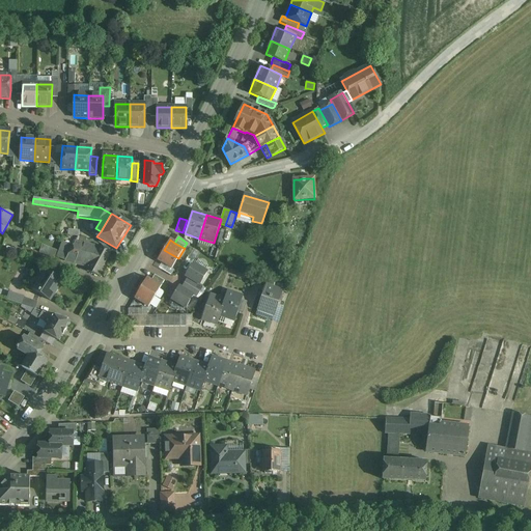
[(96,249),(74,244),(65,261),(88,269),(87,271),(98,276),(109,252),(99,249),(96,249)]
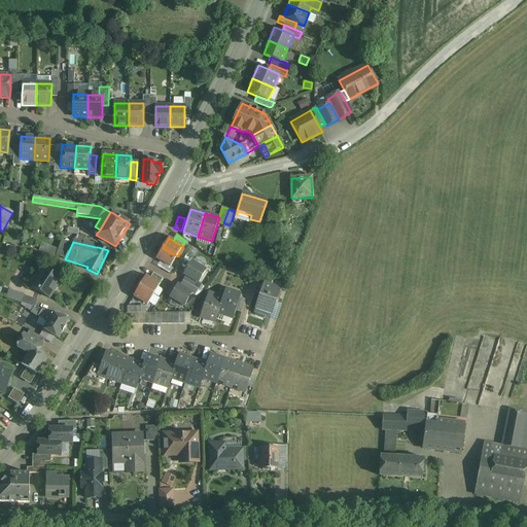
[(177,256),(163,248),(156,258),(161,261),(169,267),(170,267),(177,256)]
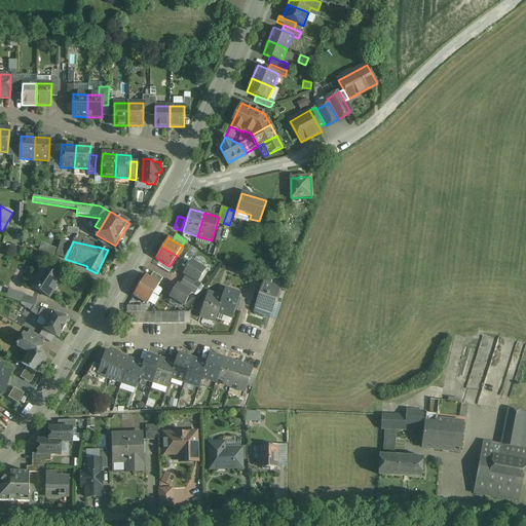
[(168,266),(160,261),(157,266),(165,271),(168,266)]
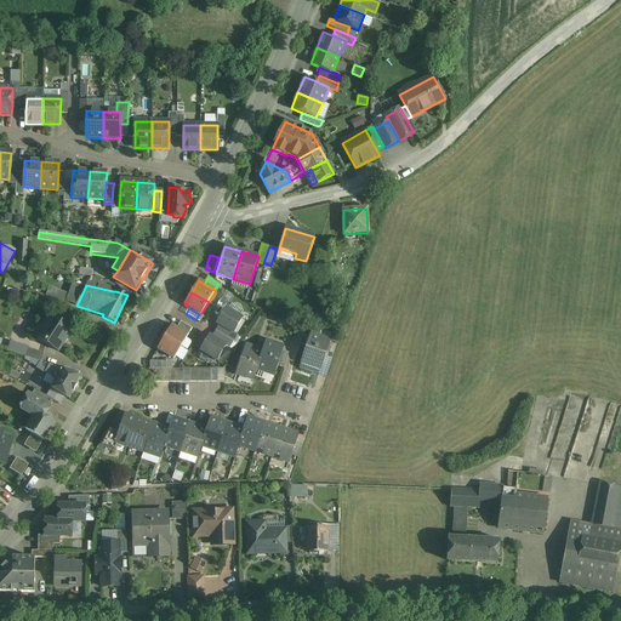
[(243,319),(226,308),(217,323),(222,326),(215,339),(224,345),(228,339),(232,332),(233,334),(243,319)]
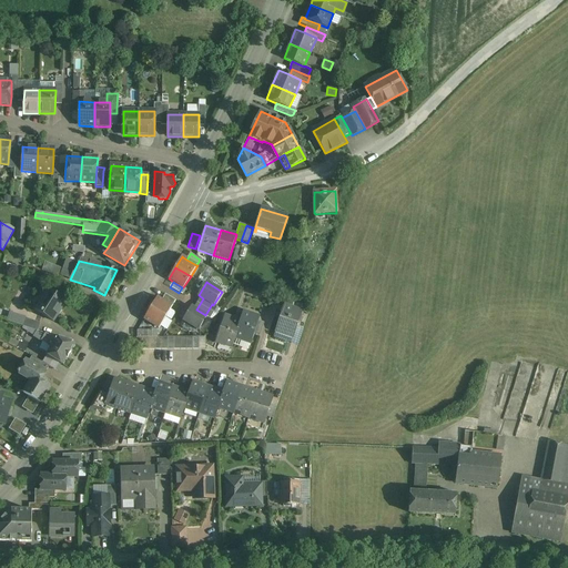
[(67,302),(47,288),(33,310),(53,322),(59,314),(57,314),(64,301),(67,302)]
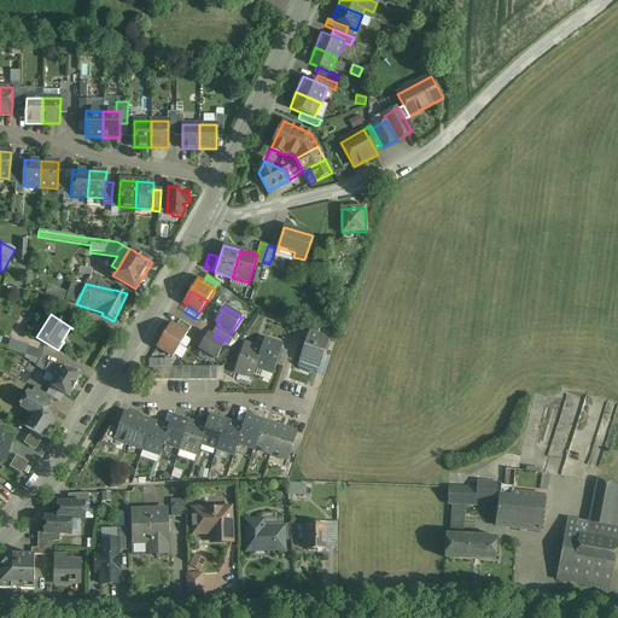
[(190,326),(180,320),(176,326),(186,332),(190,326)]
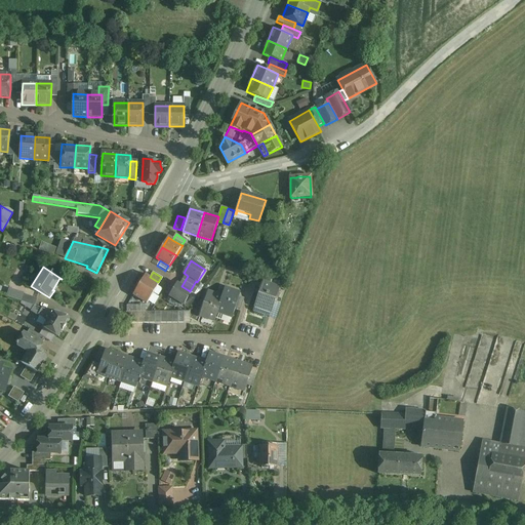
[(150,277),(146,275),(139,285),(153,293),(159,283),(158,282),(150,277)]
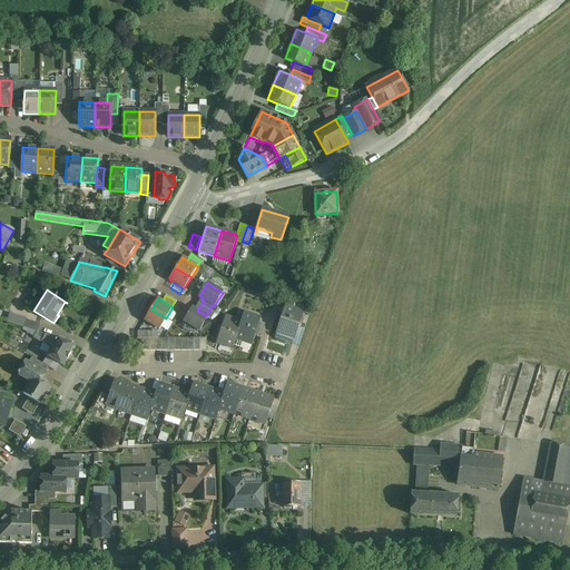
[(303,313),(285,307),(276,333),(294,338),(296,332),(303,313)]
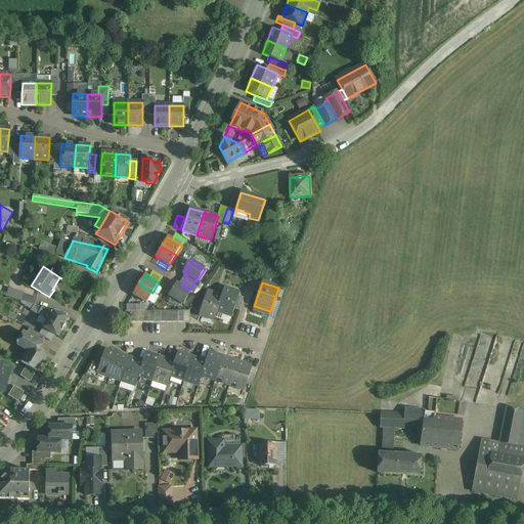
[(181,286),(176,284),(169,296),(183,304),(190,292),(189,291),(181,286)]
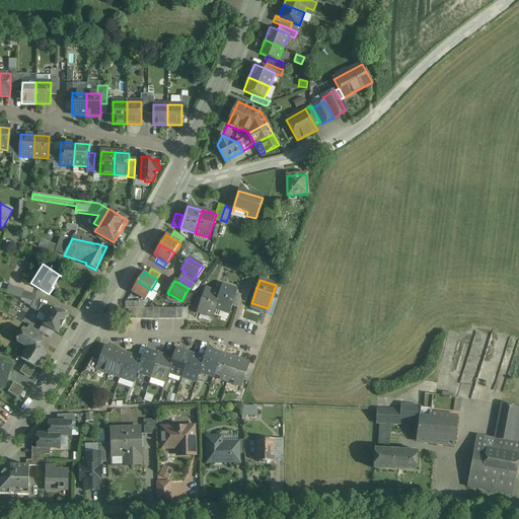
[(151,290),(138,282),(131,292),(145,300),(151,290)]
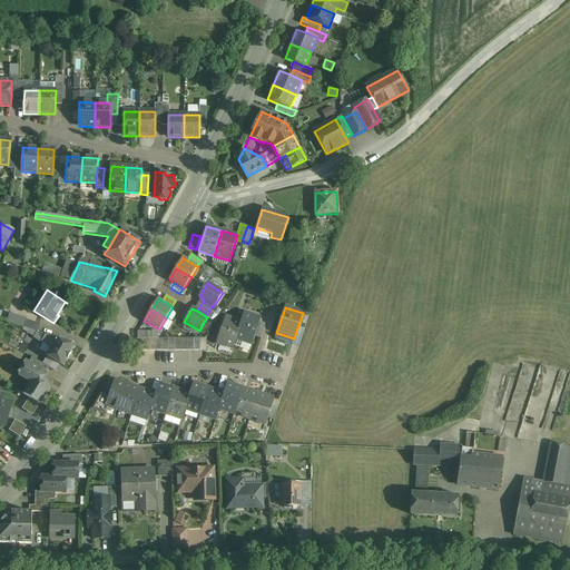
[(261,318),(245,314),(242,323),(236,340),(252,344),(255,334),(259,322),(261,318)]
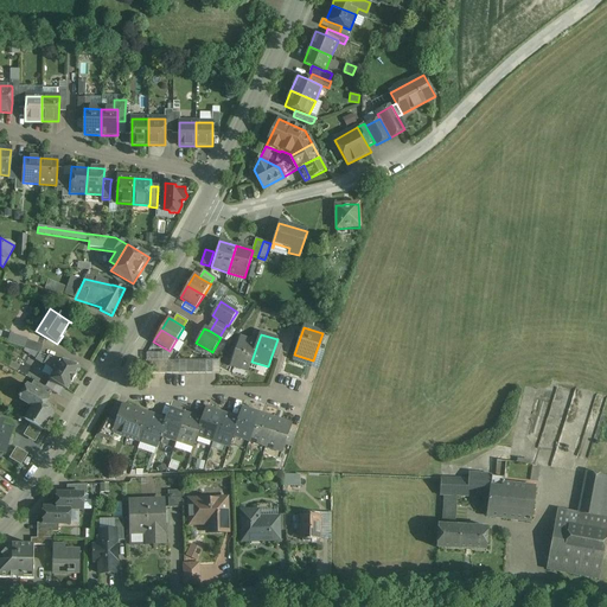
[(257,344),(241,338),(231,365),(248,371),(251,362),(257,344)]
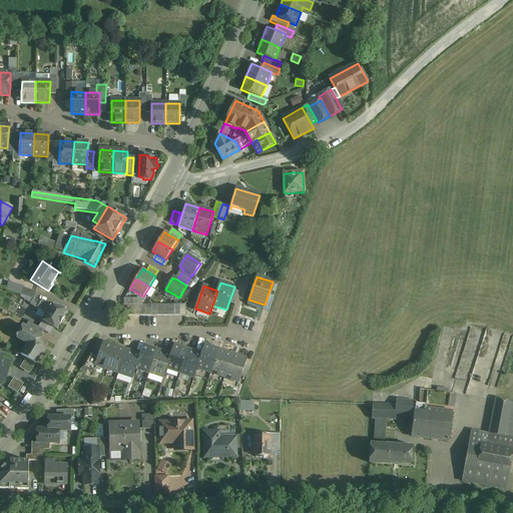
[(36,293),(23,288),(20,295),(34,300),(36,293)]
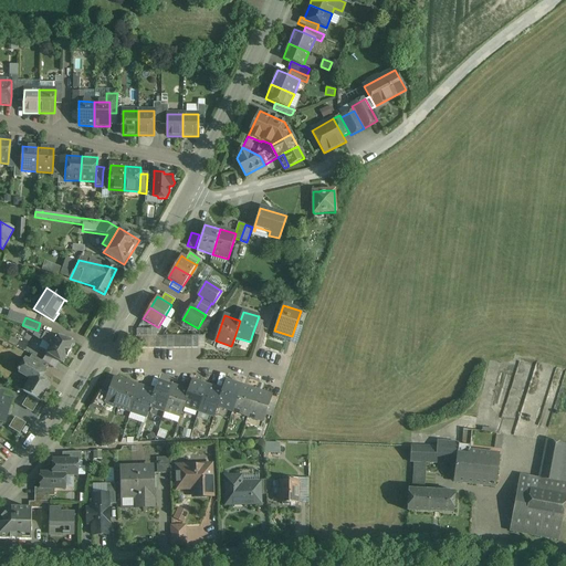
[(263,322),(258,320),(253,332),(260,334),(263,322)]
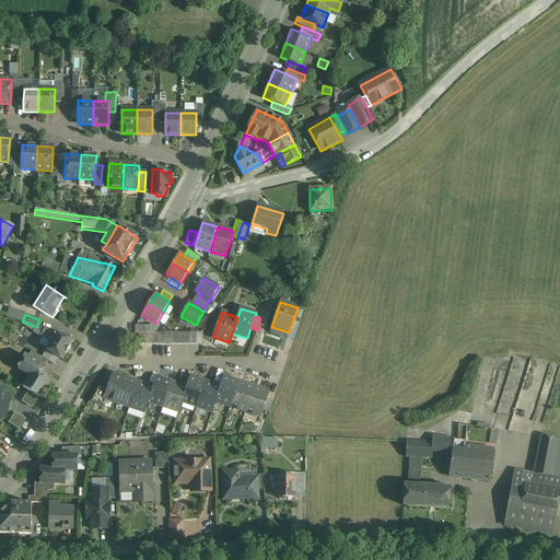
[(37,327),(22,322),(18,330),(19,333),(27,337),(26,338),(35,342),(39,335),(44,337),(50,335),(50,338),(44,348),(62,359),(73,340),(72,339),(37,327)]
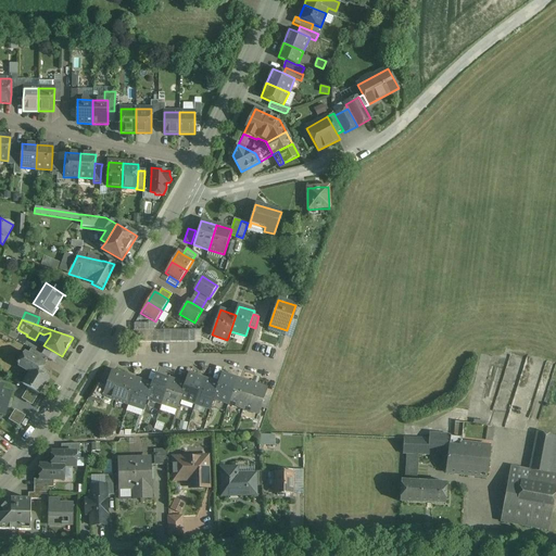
[(295,326),(289,324),(287,330),(286,337),(291,339),(295,326)]
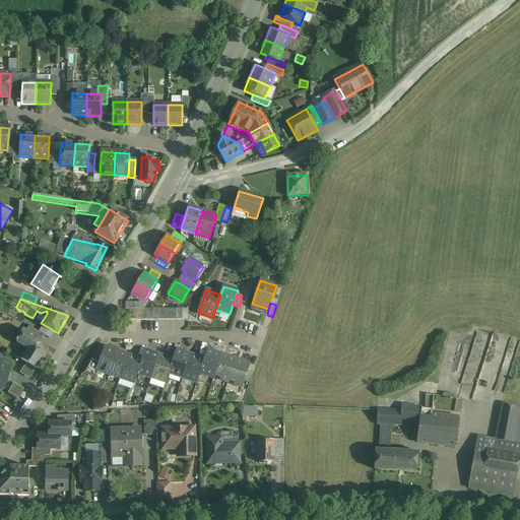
[(28,348),(21,360),(22,360),(37,369),(45,354),(37,349),(45,336),(28,327),(25,332),(23,330),(18,340),(17,339),(16,341),(28,348)]
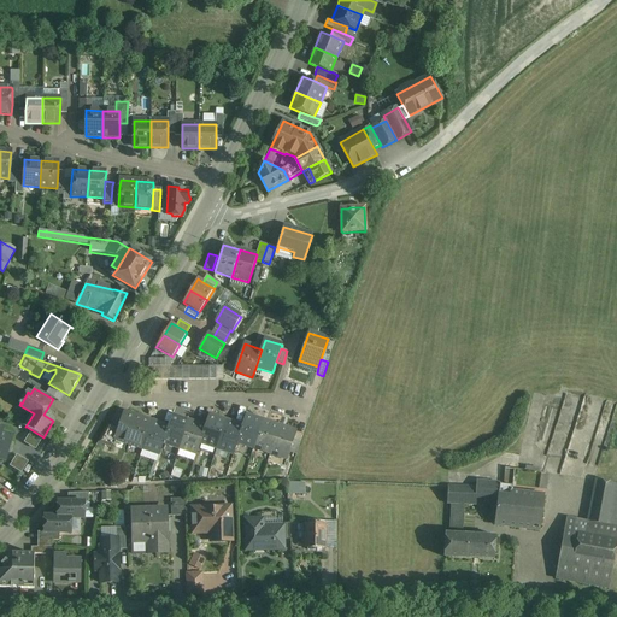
[(152,422),(125,412),(119,430),(116,440),(142,450),(152,422)]
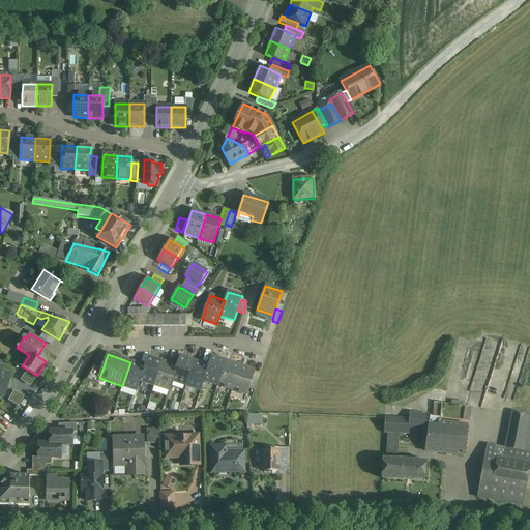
[(163,362),(148,357),(145,366),(140,381),(154,385),(163,362)]
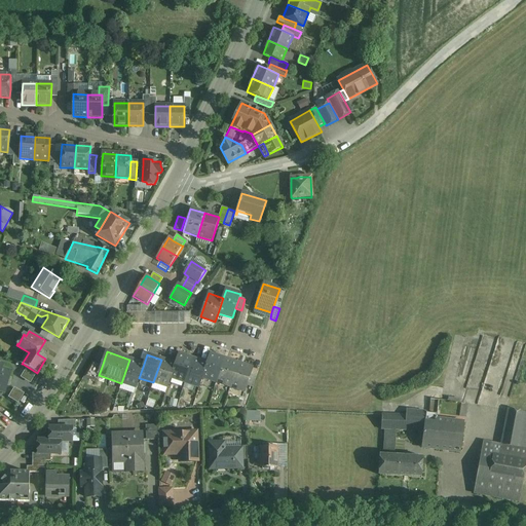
[(193,359),(179,354),(176,364),(171,378),(185,382),(193,359)]
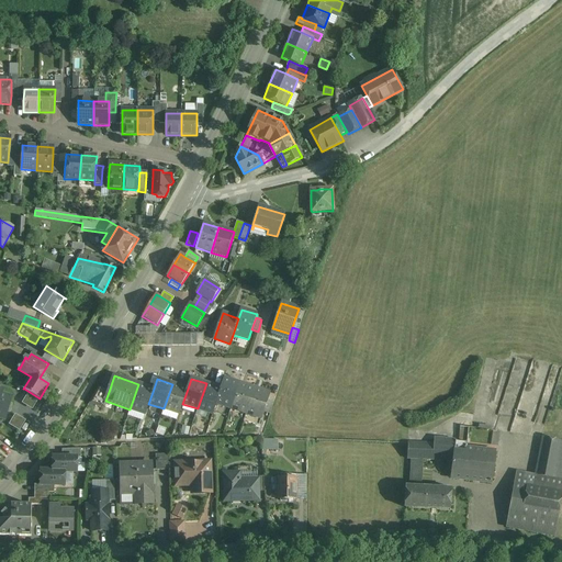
[(239,383),(225,379),(221,389),(216,403),(232,408),(239,383)]
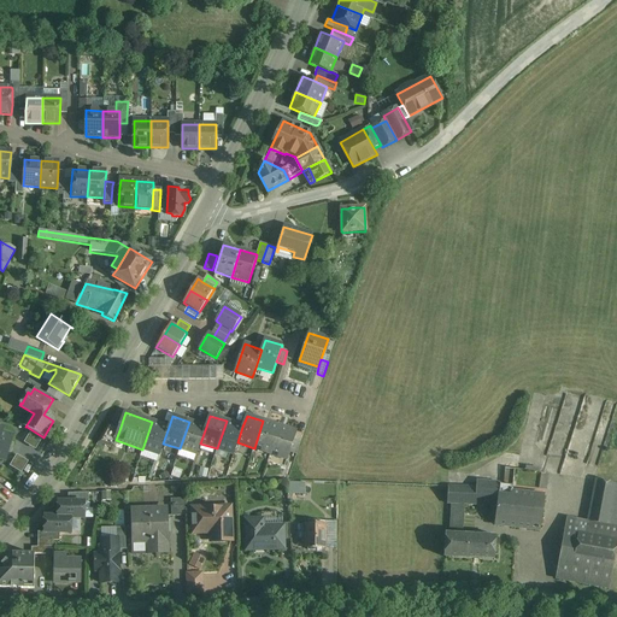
[(242,427),(227,421),(217,448),(234,454),(238,442),(242,427)]
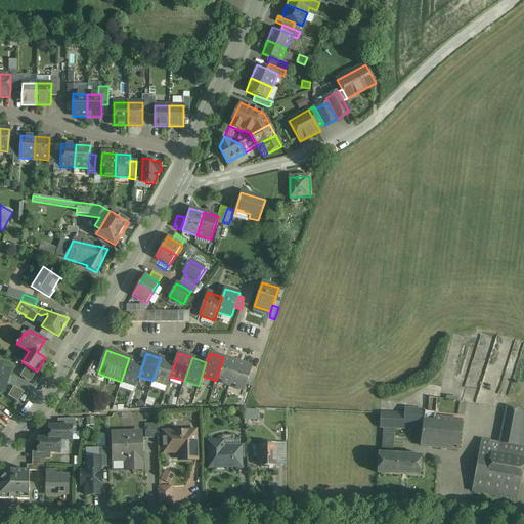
[(237,362),(223,357),(216,381),(229,386),(237,362)]
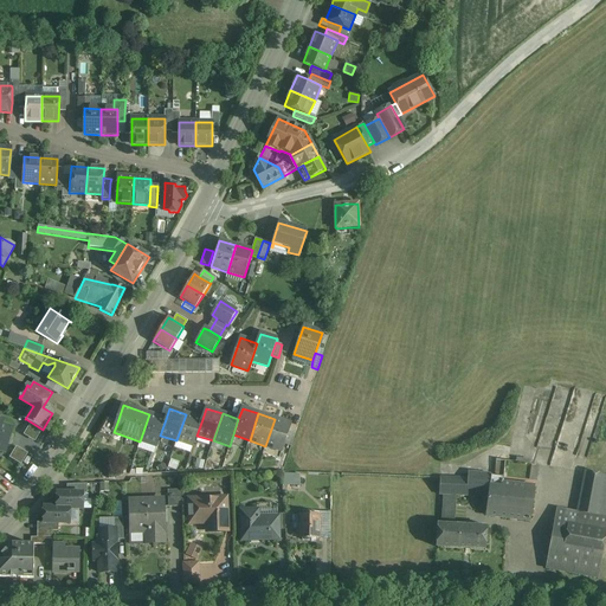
[(166,419),(149,414),(140,442),(156,446),(160,436),(166,419)]
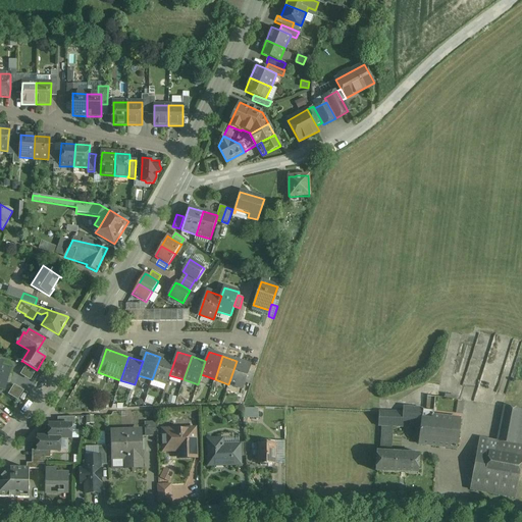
[(174,361),(160,357),(152,379),(166,384),(169,375),(174,361)]
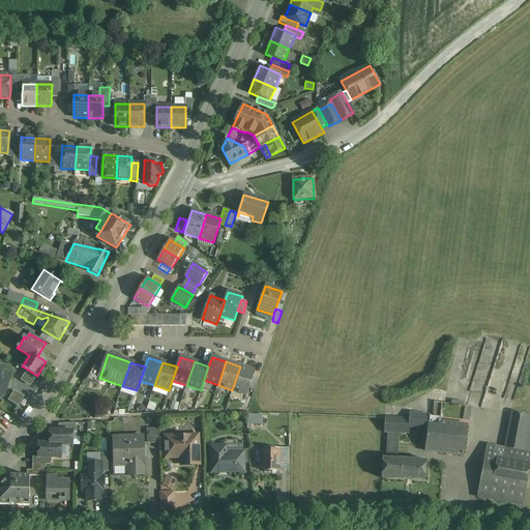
[(10,375),(1,372),(2,367),(0,366),(0,394),(4,396),(10,377),(10,375)]
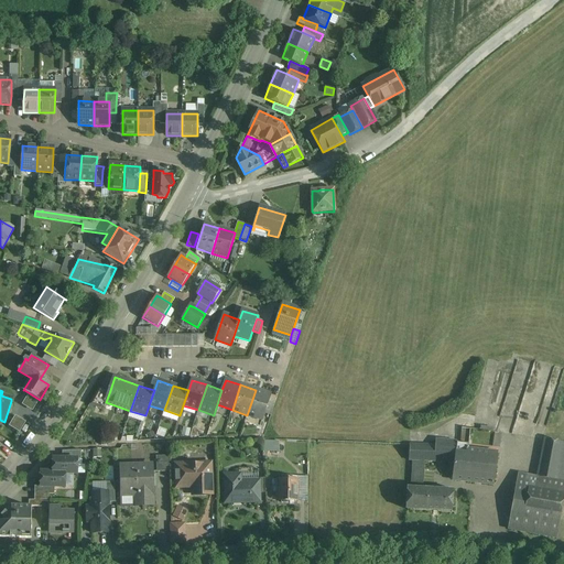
[(109,393),(98,390),(90,404),(104,409),(106,402),(109,393)]
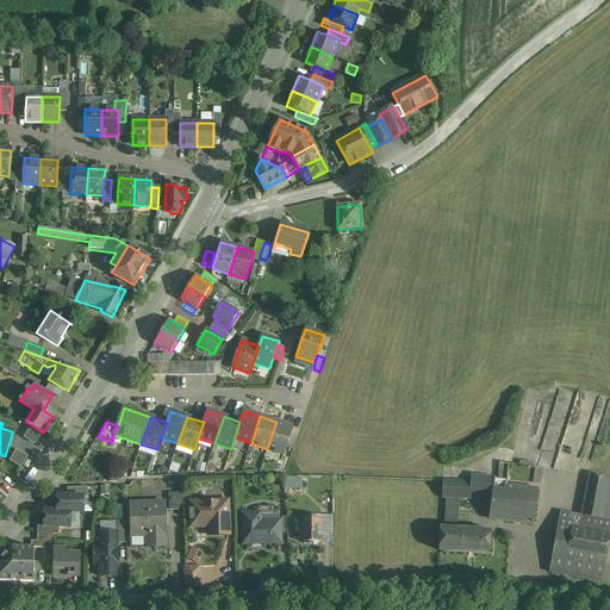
[(293,428),(277,422),(267,449),(284,454),(286,448),(291,435),(293,428)]
